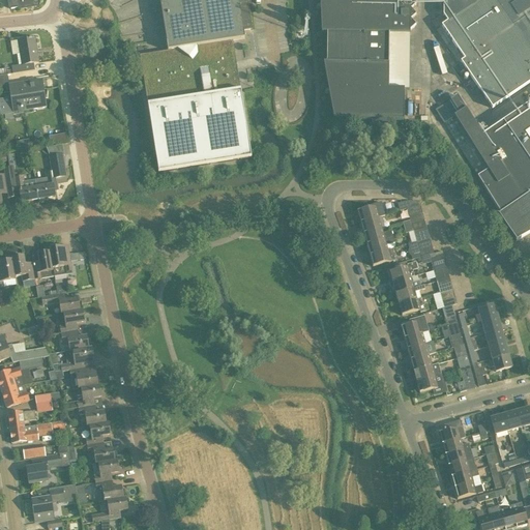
[(8,0),(10,9),(40,5),(38,0),(8,0)]
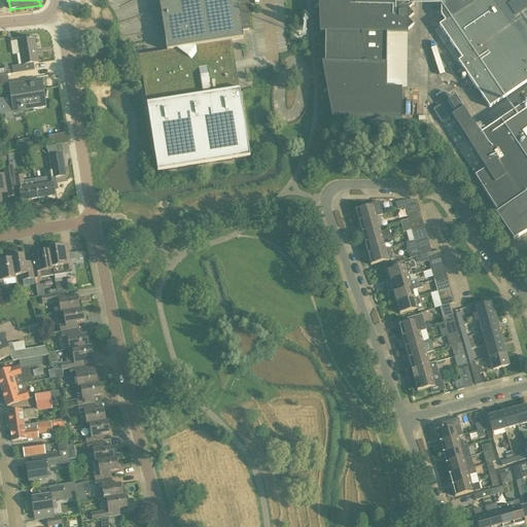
[(159,0),(167,53),(140,57),(157,171),(249,156),(231,41),(242,39),(241,33),(250,31),(245,0),(159,0)]
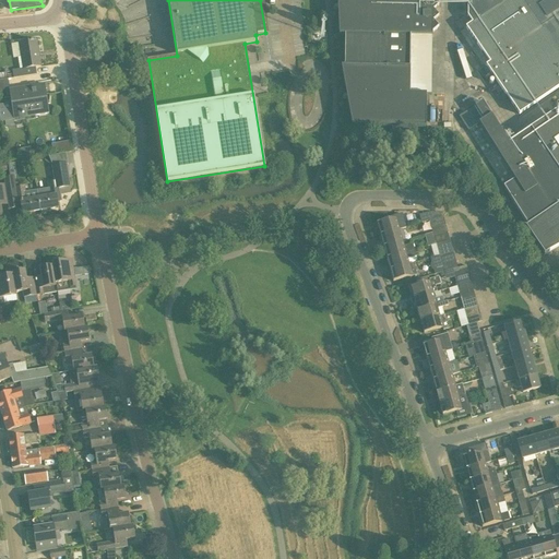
[(337,0),(340,36),(345,36),(345,68),(342,68),(353,128),(427,128),(427,95),(411,95),(411,37),(432,37),(432,33),(433,33),(433,32),(439,27),(433,21),(439,16),(433,10),(439,6),(433,0),(337,0)]
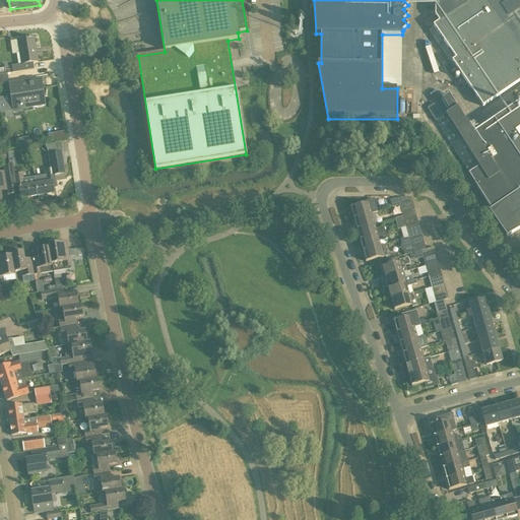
[(519,0),(434,0),(435,15),(440,21),(435,24),(456,57),(452,60),(464,78),(479,100),(482,105),(519,79),(519,0)]
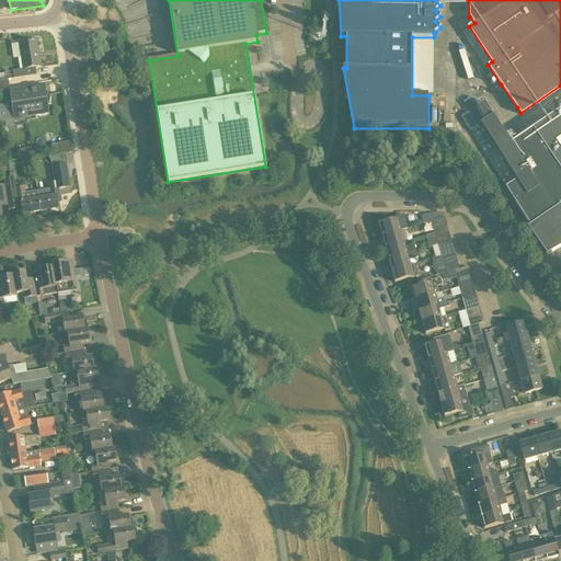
[(13,79),(36,76),(35,68),(41,67),(36,41),(19,44),(23,69),(12,71),(13,79)]
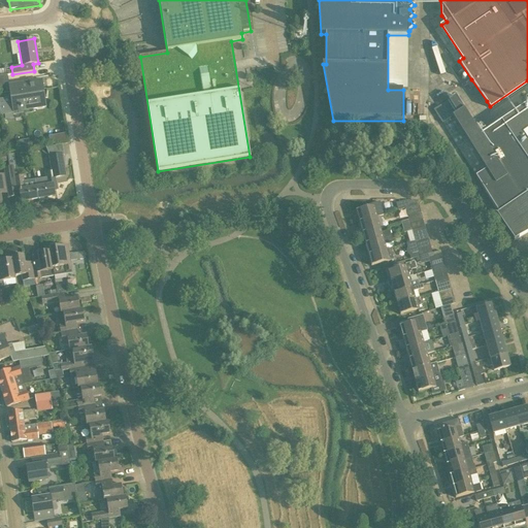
[(0,75),(0,116),(13,113),(13,116),(23,113),(23,111),(45,108),(44,97),(43,91),(41,80),(9,86),(7,75),(0,75)]
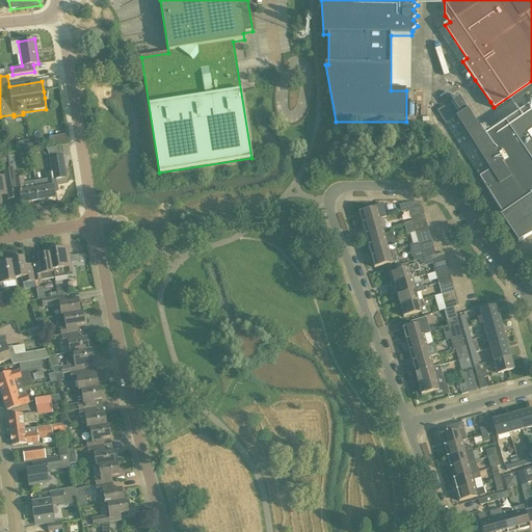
[(531,104),(485,135),(459,97),(452,102),(460,114),(447,124),(482,177),(482,178),(506,213),(504,214),(522,241),(531,234),(531,104)]
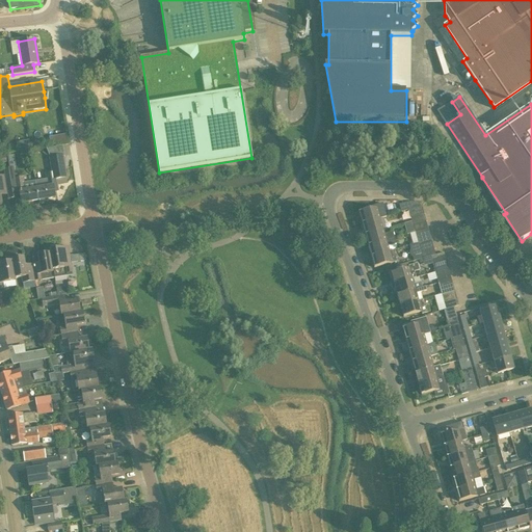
[(446,125),(447,124),(460,114),(452,102),(437,111),(446,125)]
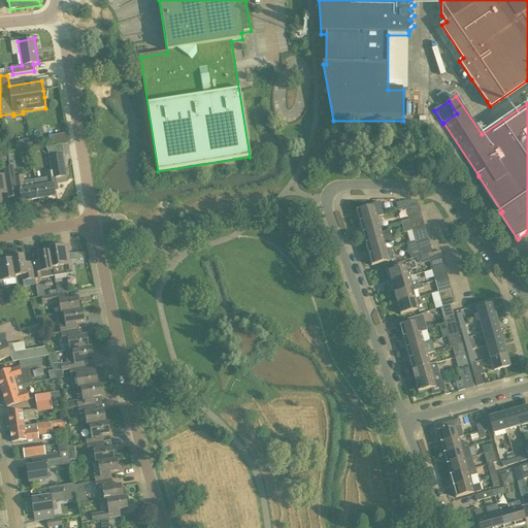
[(45,178),(34,179),(38,199),(55,197),(53,188),(56,187),(54,177),(64,176),(60,156),(60,155),(50,157),(52,171),(44,172),(45,178)]
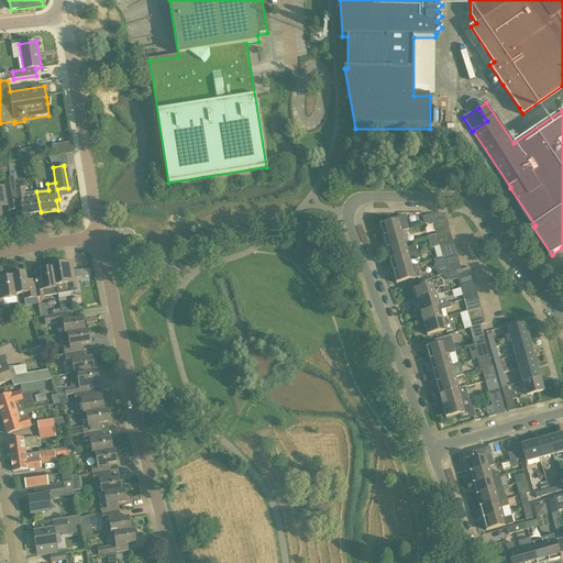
[(0,219),(2,220),(0,208),(0,206),(0,203),(7,203),(7,199),(17,198),(19,206),(21,206),(22,209),(23,216),(41,212),(36,191),(25,194),(24,188),(15,189),(13,176),(3,177),(4,186),(0,186),(0,219)]
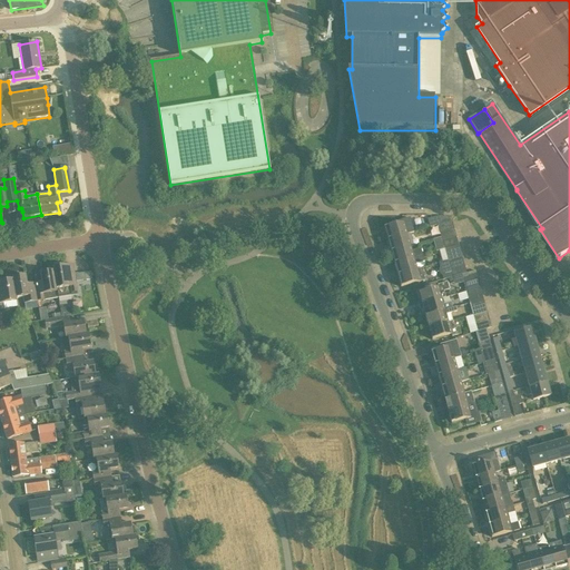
[(405,235),(412,233),(409,220),(382,228),(385,241),(405,235)]
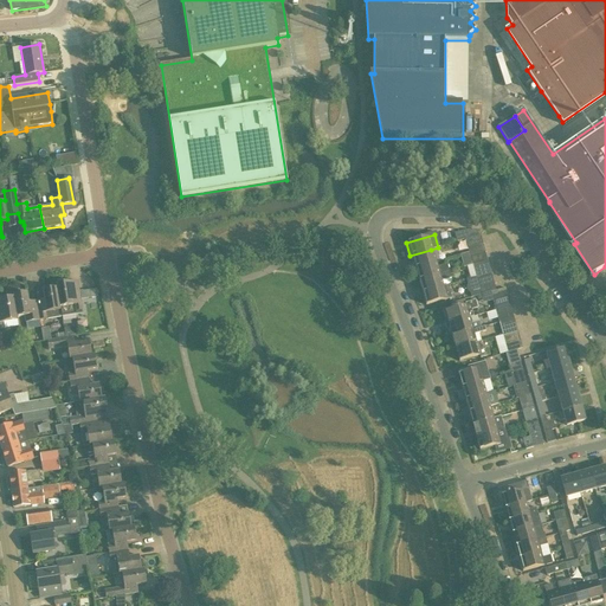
[(481,236),(465,238),(468,247),(482,243),(481,237),(481,236)]
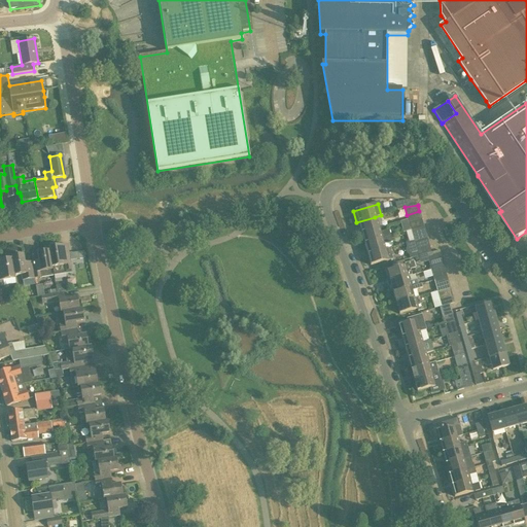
[(419,211),(407,215),(408,219),(409,222),(421,218),(419,211)]
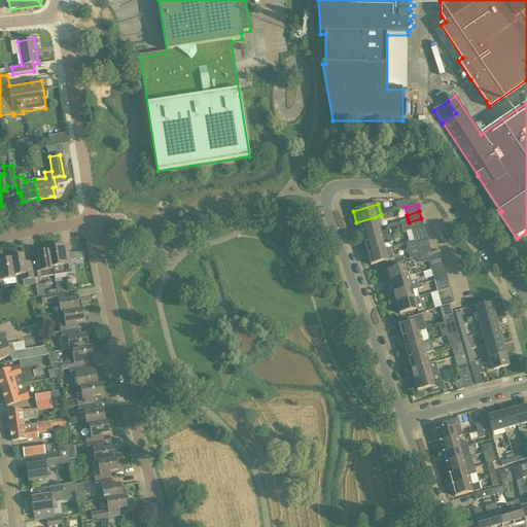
[(378,229),(375,217),(356,222),(359,234),(378,229)]
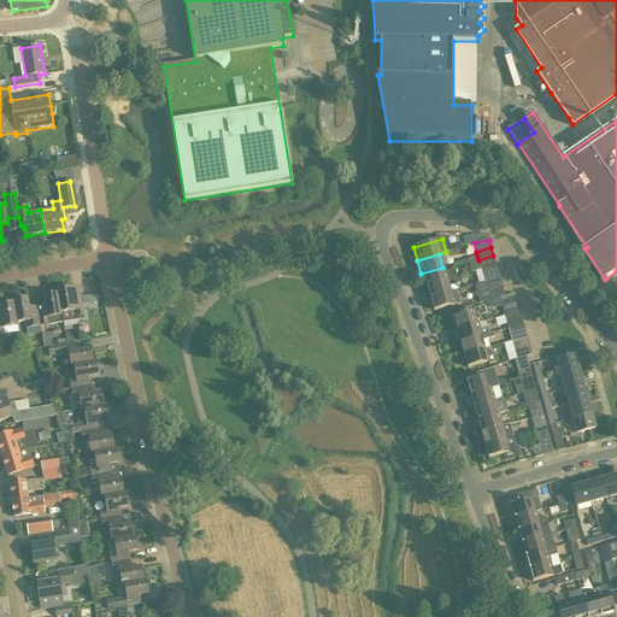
[(493,256),(479,260),(481,269),(495,264),(493,256)]
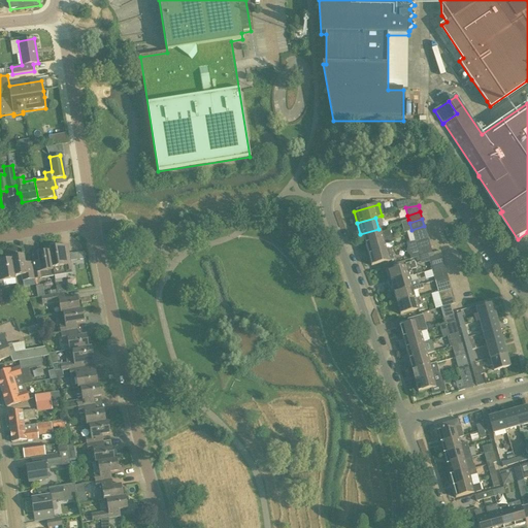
[(424,226),(411,230),(414,236),(426,232),(424,226)]
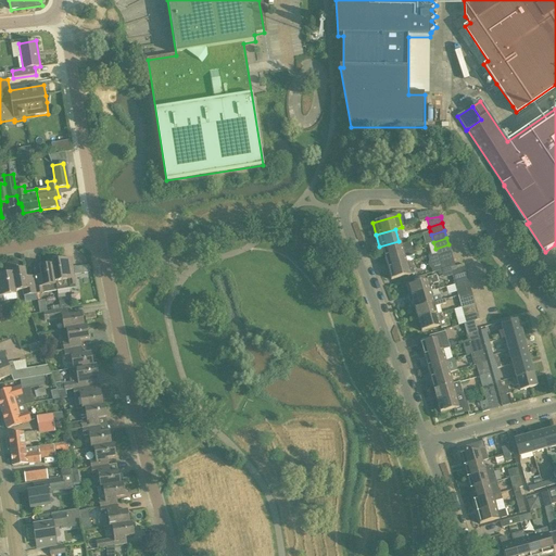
[(382,257),(413,249),(411,242),(400,244),(399,241),(379,247),(382,257)]
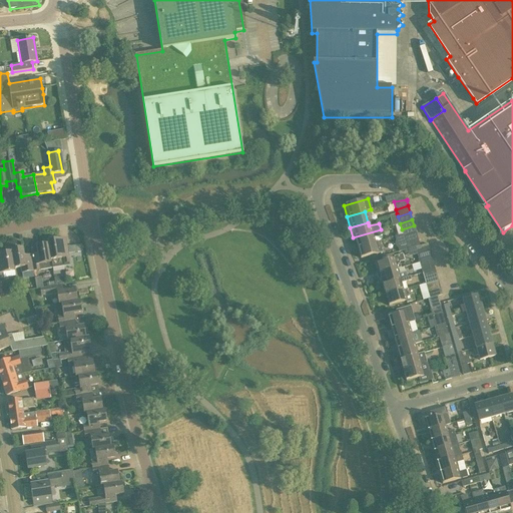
[(414,225),(402,229),(403,234),(404,236),(416,232),(414,225)]
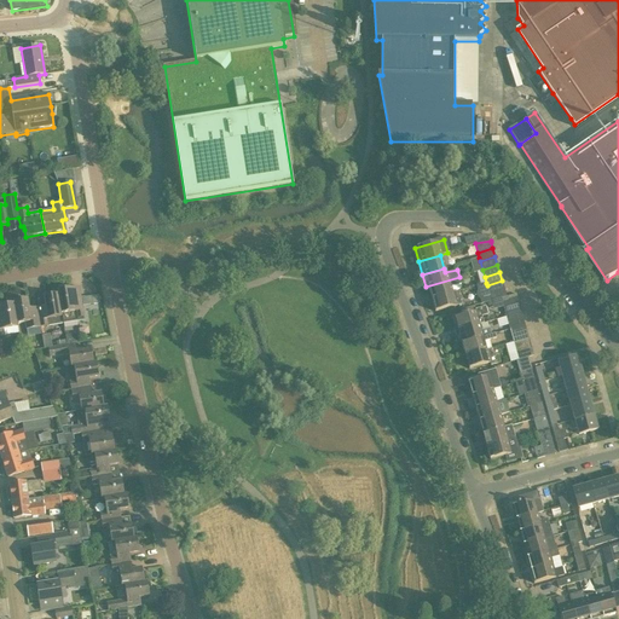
[(451,294),(450,293),(449,287),(461,283),(460,277),(426,287),(429,300),(451,294)]
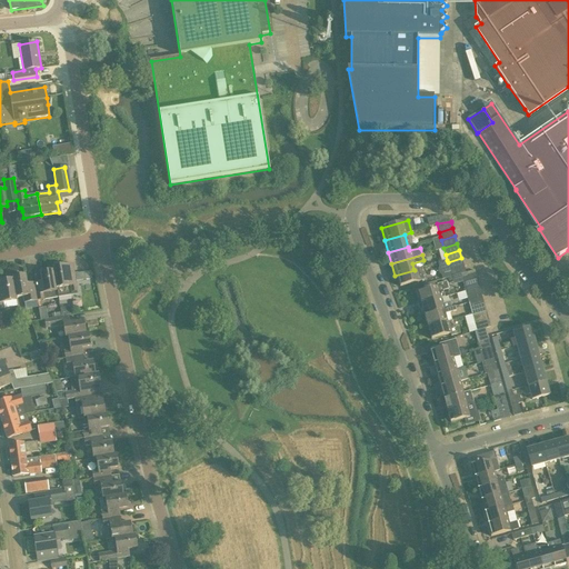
[(461,258),(448,262),(450,270),(463,266),(461,258)]
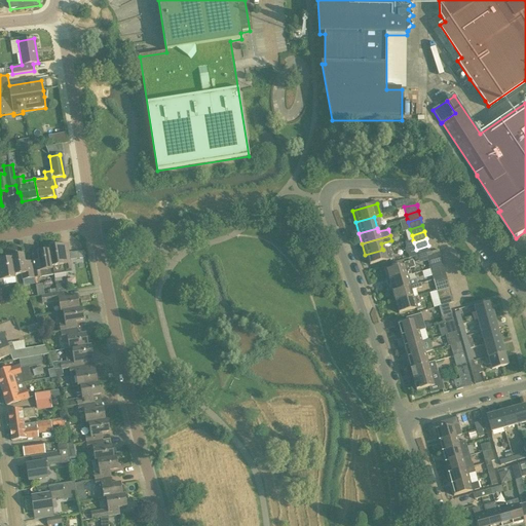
[(413,240),(405,243),(409,258),(417,256),(416,250),(414,242),(413,240)]
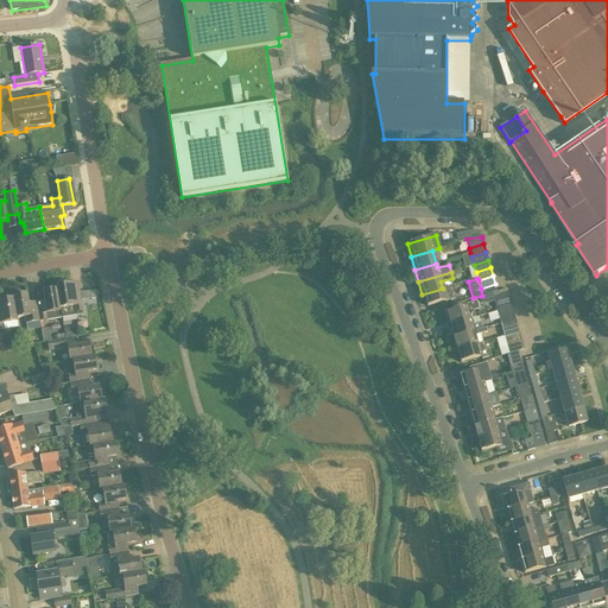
[(61,309),(62,318),(83,315),(80,292),(73,293),(71,284),(70,284),(69,282),(68,280),(58,283),(57,284),(57,286),(56,286),(57,290),(61,309)]
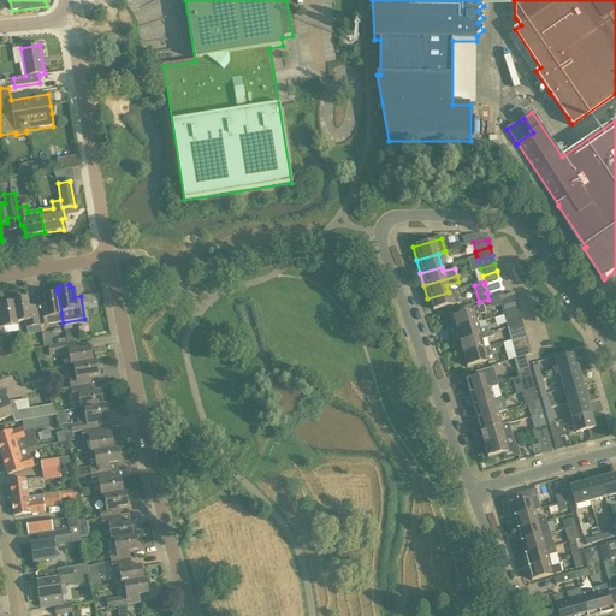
[(502,288),(487,292),(489,300),(504,296),(502,288)]
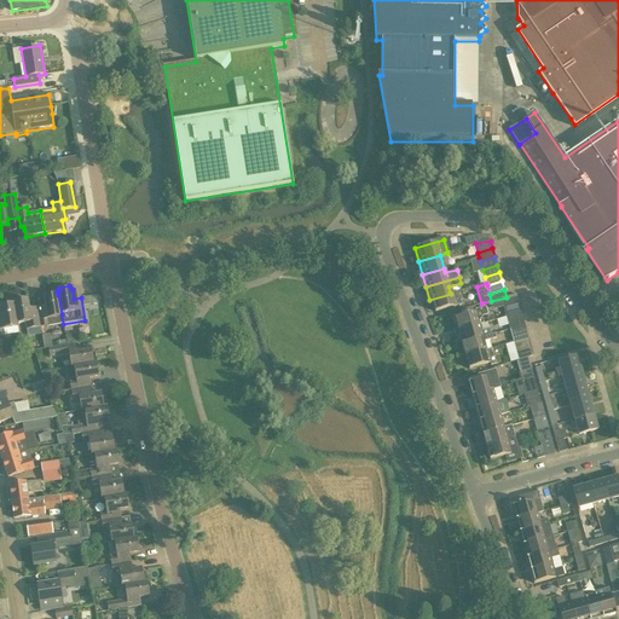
[(451,294),(429,300),(433,313),(461,305),(457,291),(450,293),(451,294)]
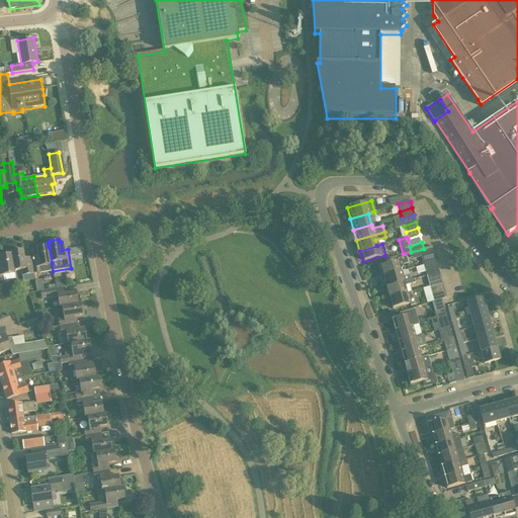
[(34,274),(53,271),(52,263),(49,247),(37,249),(38,257),(32,258),(34,274)]
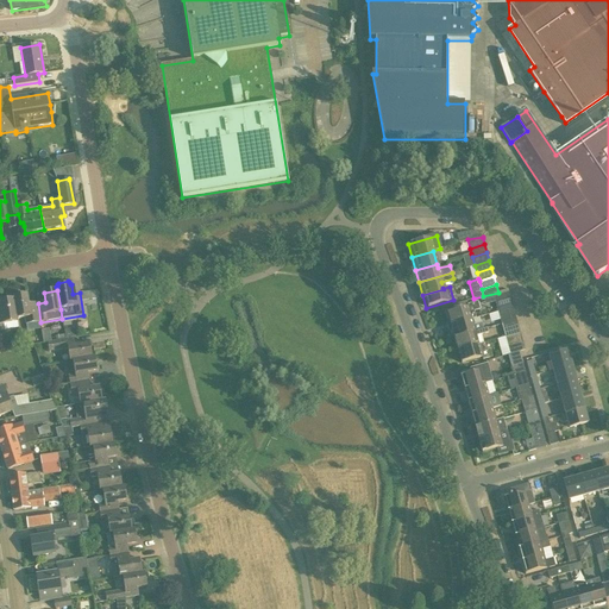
[(494,305),(508,301),(506,293),(491,297),(494,305)]
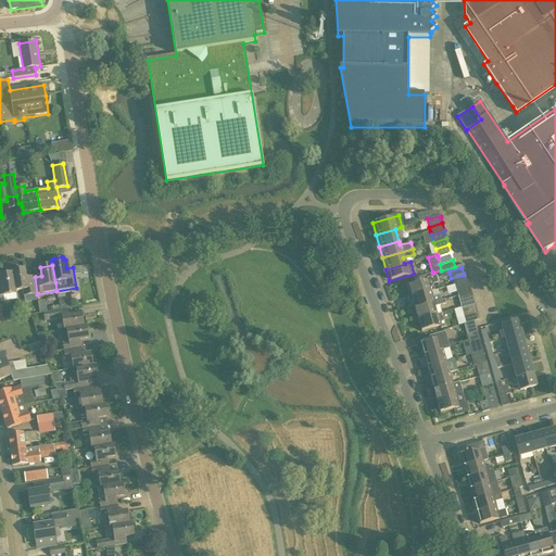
[(37,294),(35,277),(27,278),(26,269),(13,272),(13,274),(16,291),(22,291),(23,297),(37,294)]
